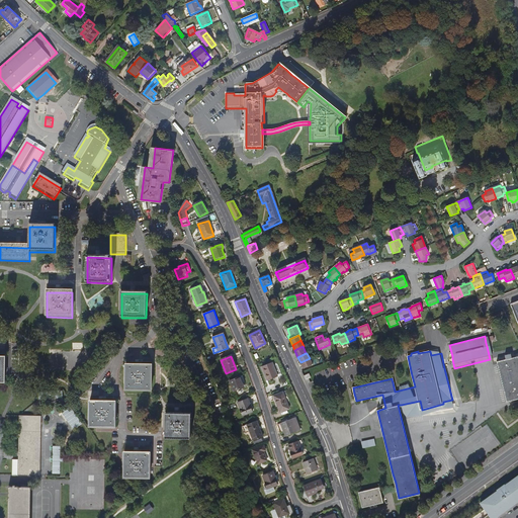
[(517,363),(516,356),(496,361),(507,400),(517,397),(517,363)]
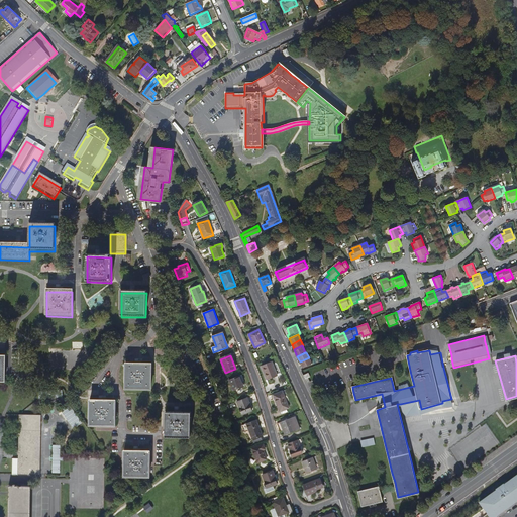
[(312,364),(309,357),(300,362),(303,368),(312,364)]
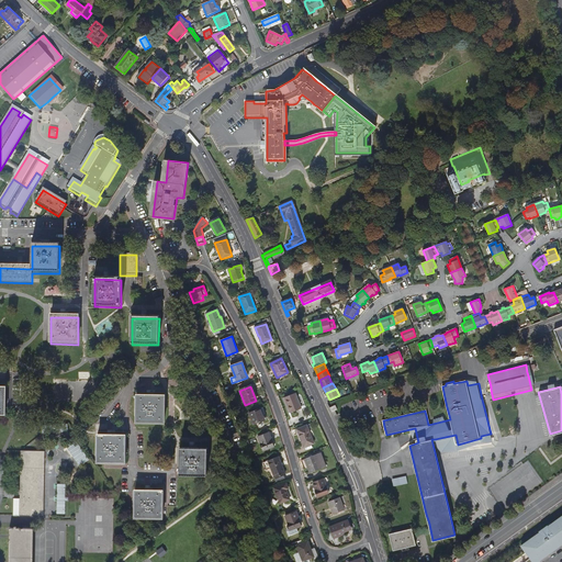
[(295,392),(283,396),(290,412),(301,407),(295,392)]
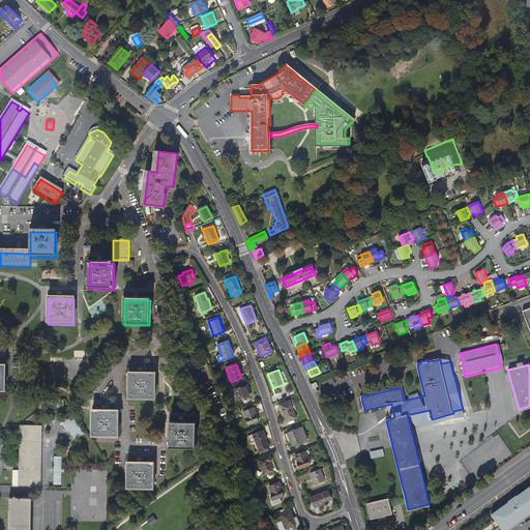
[(154,376),(129,375),(128,400),(154,401),(154,376)]
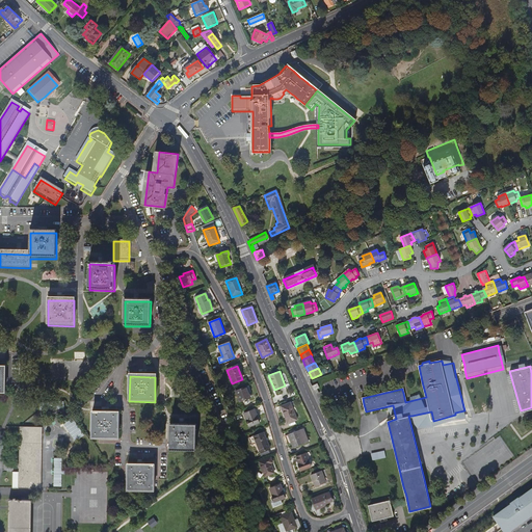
[(458,378),(456,378),(464,410),(455,413),(455,415),(433,421),(431,411),(411,416),(413,422),(415,421),(418,427),(433,427),(456,420),(468,419),(466,410),(458,378)]
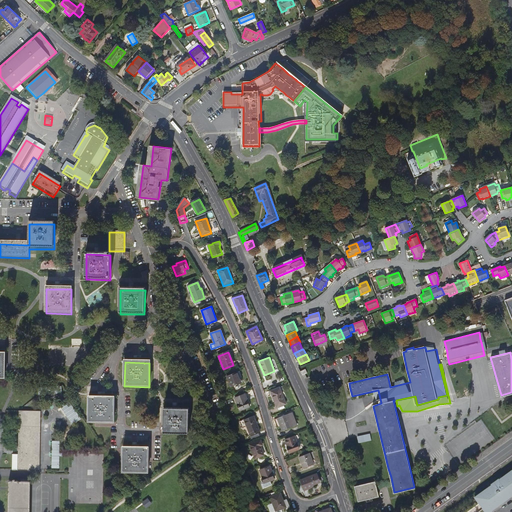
[(241,384),(237,373),(227,376),(231,387),(241,384)]
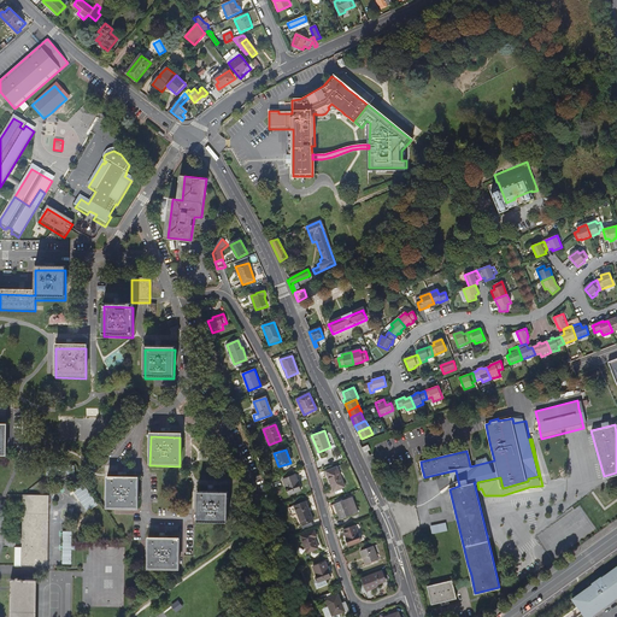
[(47,464),(46,475),(74,475),(75,465),(47,464)]
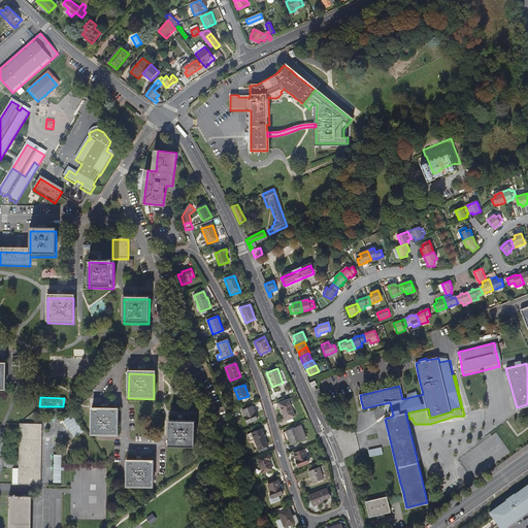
[(288,399),(278,402),(286,420),(294,417),(288,399)]
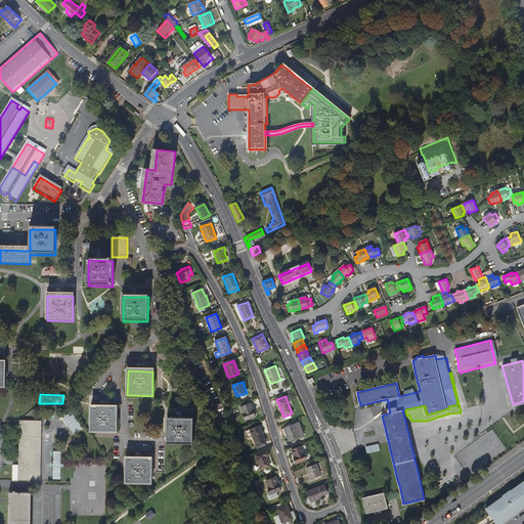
[(251,403),(241,407),(246,421),(255,417),(252,407),(253,407),(251,403)]
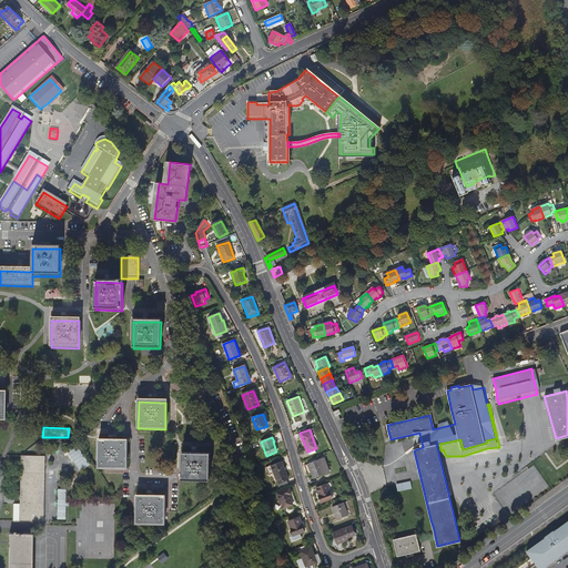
[(89,463),(74,443),(66,449),(79,469),(89,463)]
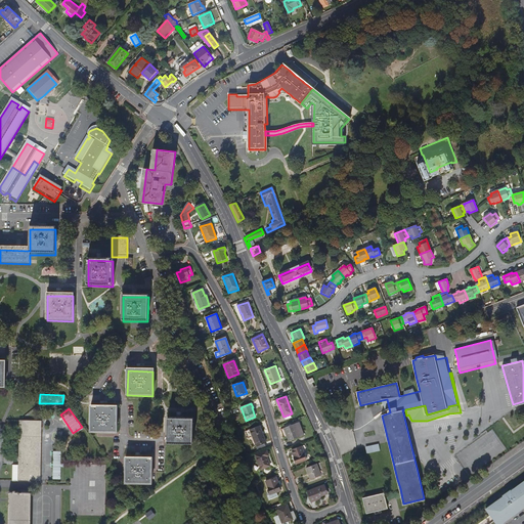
[(117,408),(91,408),(91,433),(117,434),(117,408)]
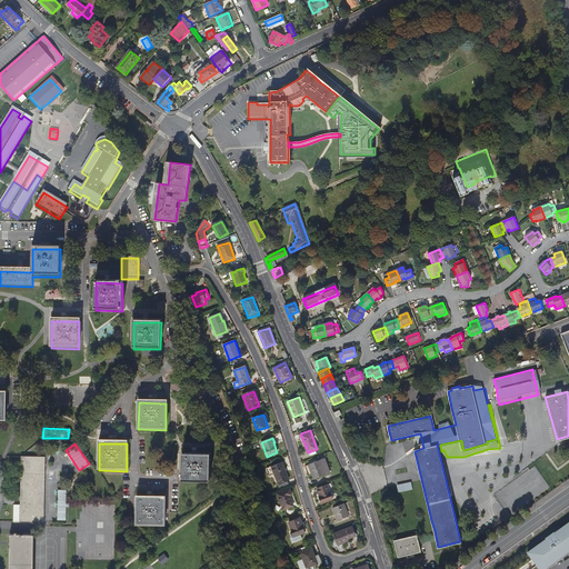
[(209,455),(182,456),(182,482),(209,482),(209,455)]
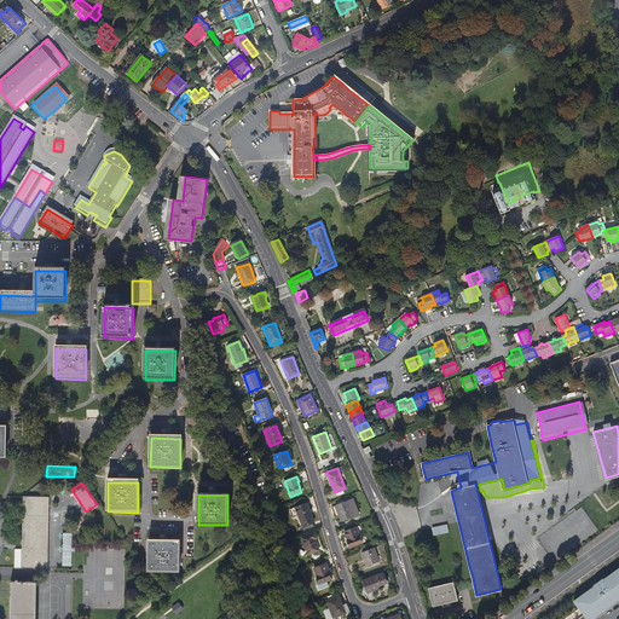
[(47,568),(50,496),(22,496),(21,549),(15,549),(15,567),(22,568),(36,568),(47,568)]
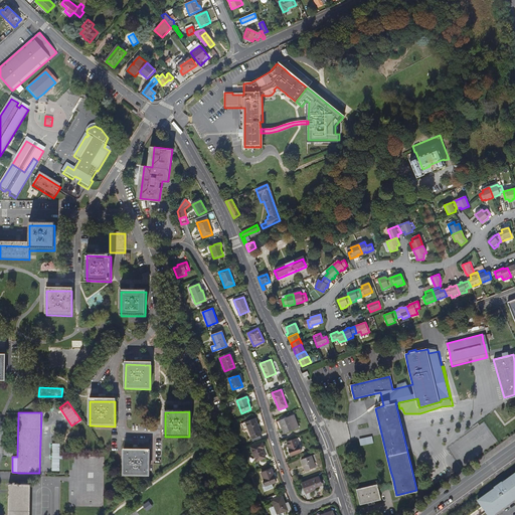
[(293,414),(278,419),(283,433),(297,427),(293,414)]
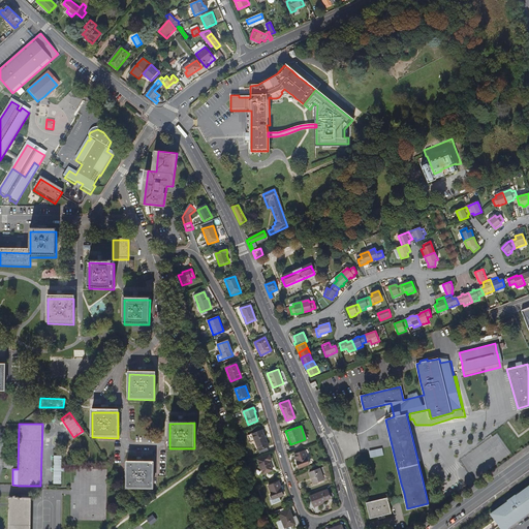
[(261,430),(248,435),(250,440),(252,439),(256,450),(268,446),(261,430)]
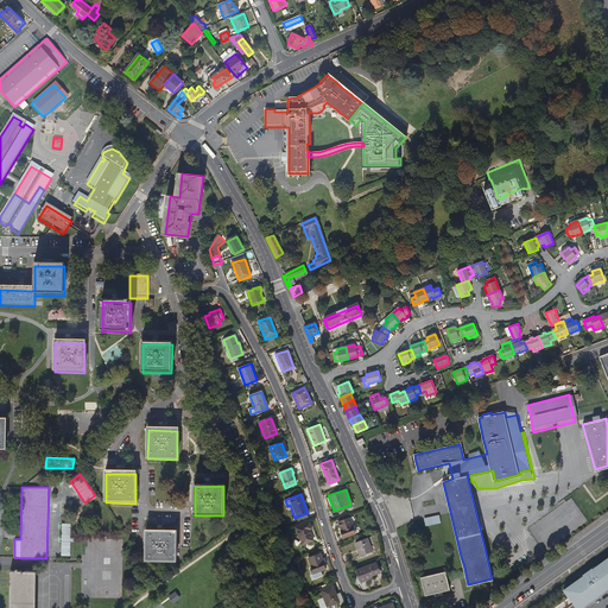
[(439,515),(424,518),(426,526),(442,524),(439,515)]
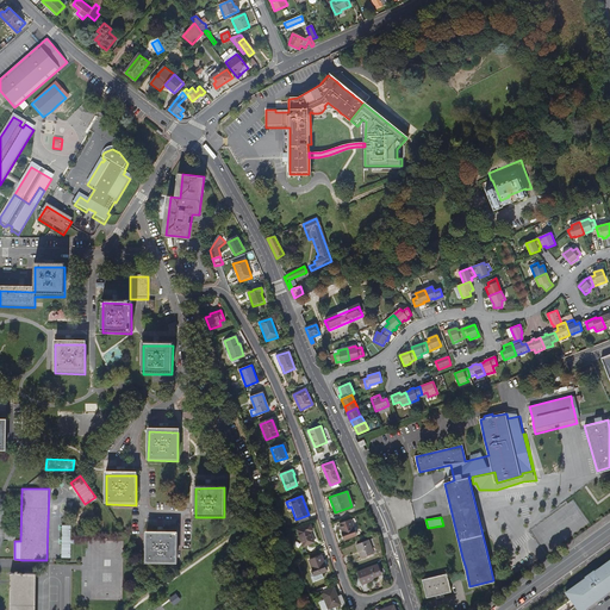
[(350,518),(340,523),(343,531),(342,531),(344,539),(356,534),(350,518)]
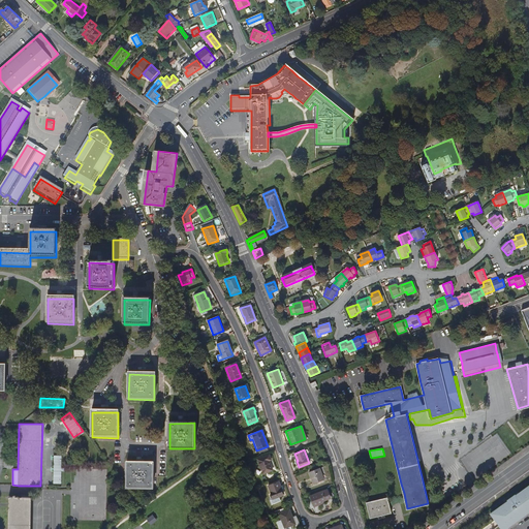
[(269,456),(257,459),(262,473),(272,470),(268,461),(271,460),(269,456)]
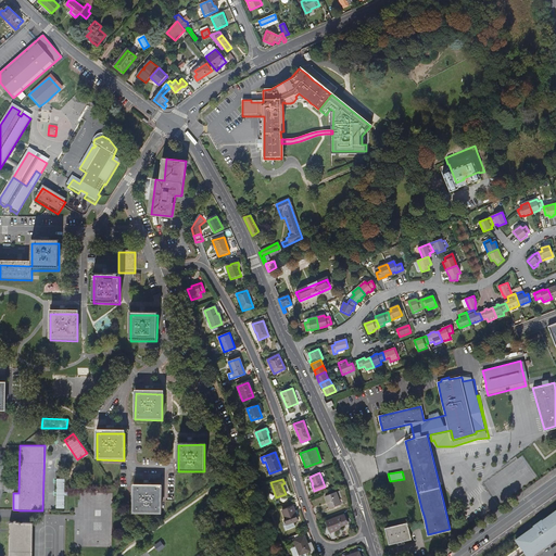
[(65,510),(65,484),(54,484),(54,510),(65,510)]
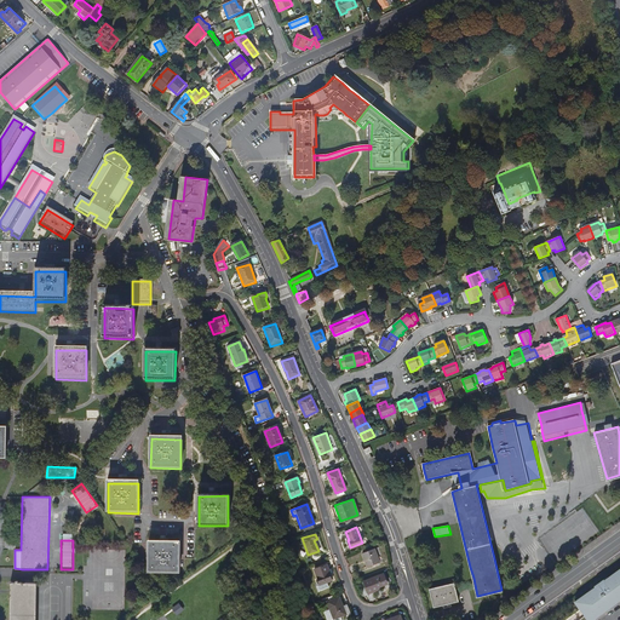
[(179,544),(149,544),(149,573),(179,573),(179,544)]
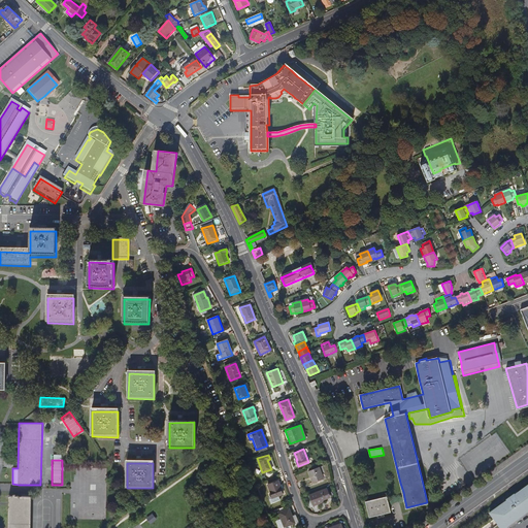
[(319,466),(308,470),(312,482),(323,479),(319,466)]
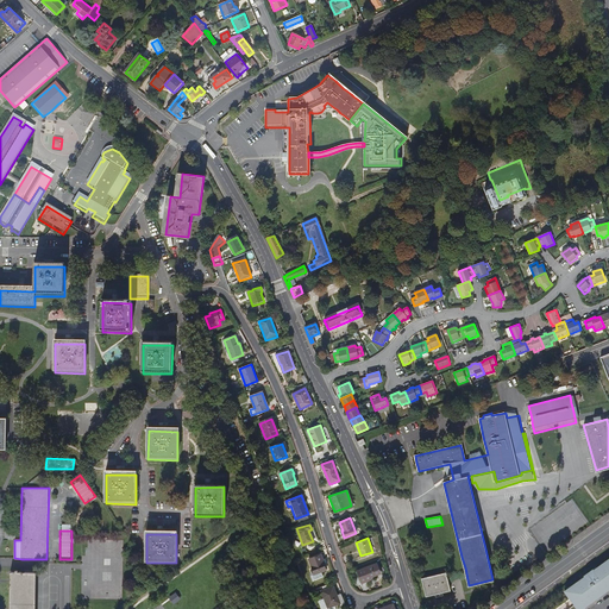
[(321,554),(309,559),(314,572),(311,573),(313,581),(324,576),(321,571),(326,570),(322,560),(324,559),(321,554)]
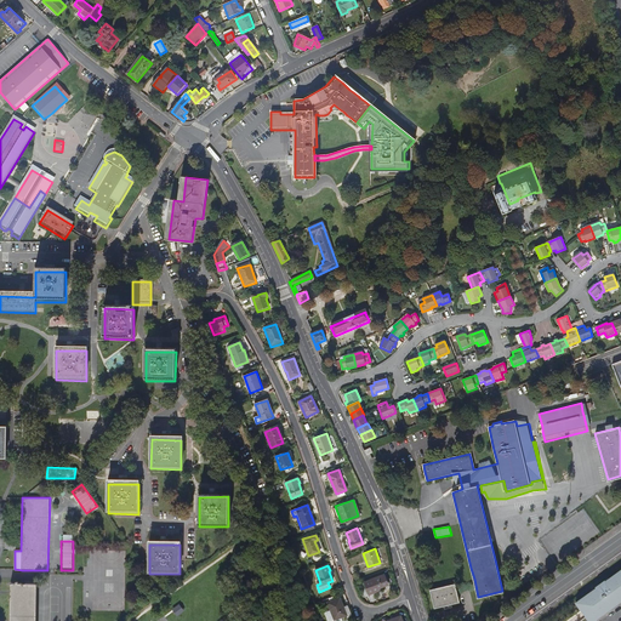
[(620,569),(574,604),(586,620),(594,620),(620,602),(620,569)]
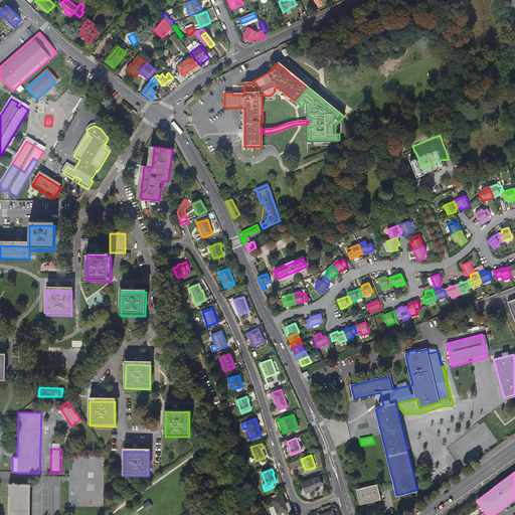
[(18,473),(18,483),(30,484),(30,473),(18,473)]
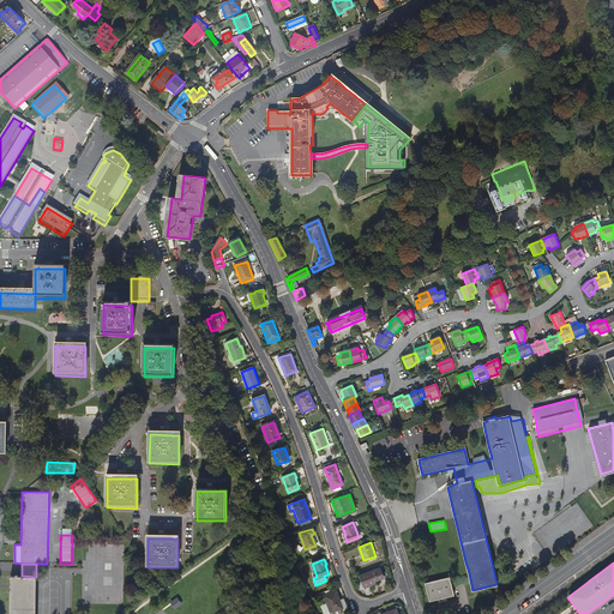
[(379,566),(360,575),(365,587),(373,583),(373,581),(383,577),(379,566)]
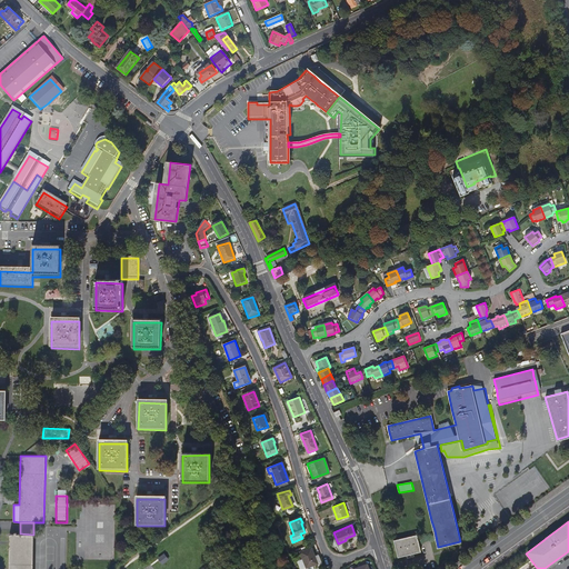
[(20,533),(10,533),(9,568),(33,568),(35,535),(33,535),(20,533)]
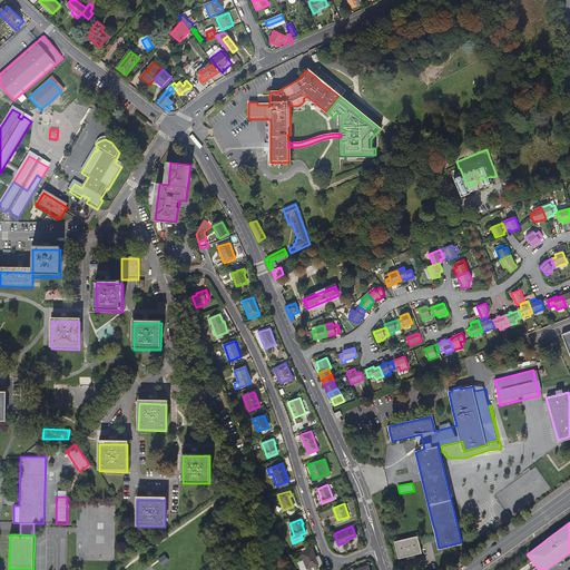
[(416,539),(395,543),(399,558),(408,556),(408,559),(414,558),(413,554),(420,552),(416,539)]
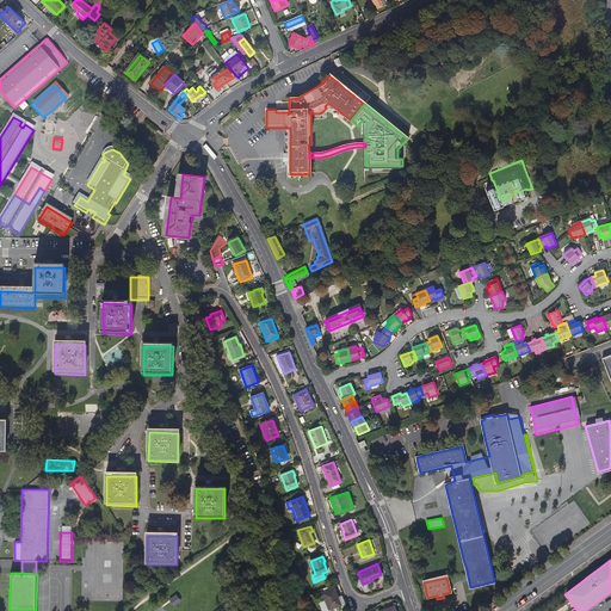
[(334,588),(322,593),(327,604),(323,605),(325,610),(326,610),(341,605),(334,588)]
